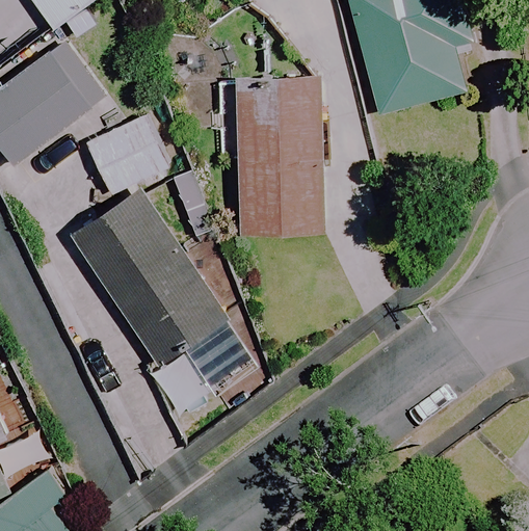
[(49,0),(59,17),(86,0),(49,0)]
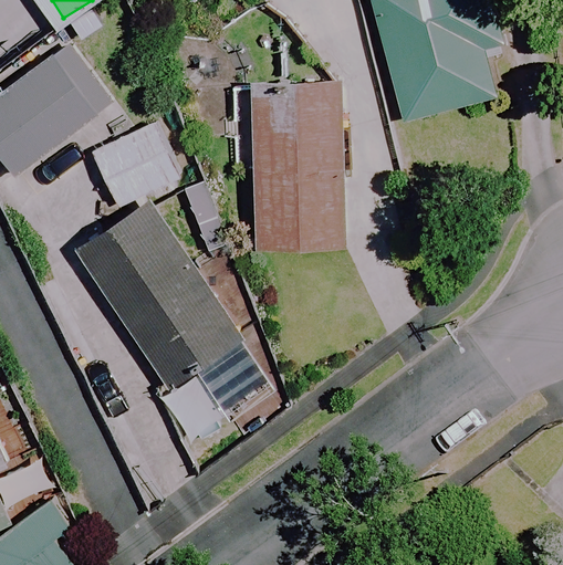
[(371,0),(397,121),(501,98),(480,0),(371,0)]
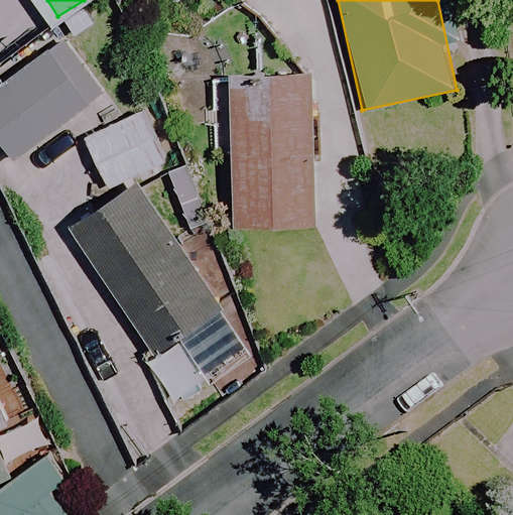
[(314,225),(312,74),(212,76),(213,128),(233,128),(234,226),(314,225)]
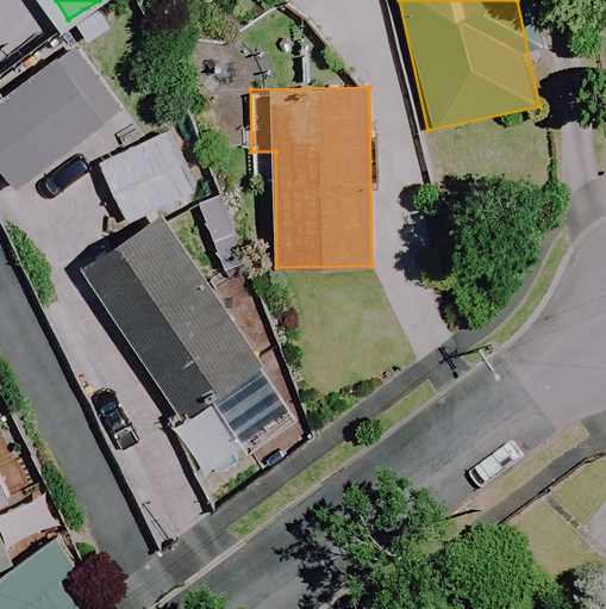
[(60,159),(25,92),(0,105),(0,186),(1,188),(60,159)]
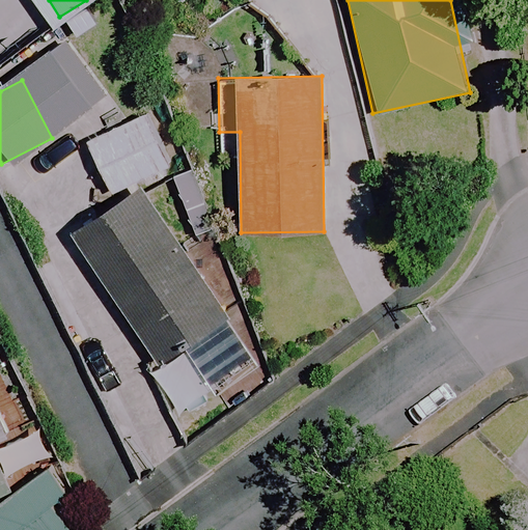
[(226,317),(145,189),(74,233),(154,362),(226,317)]
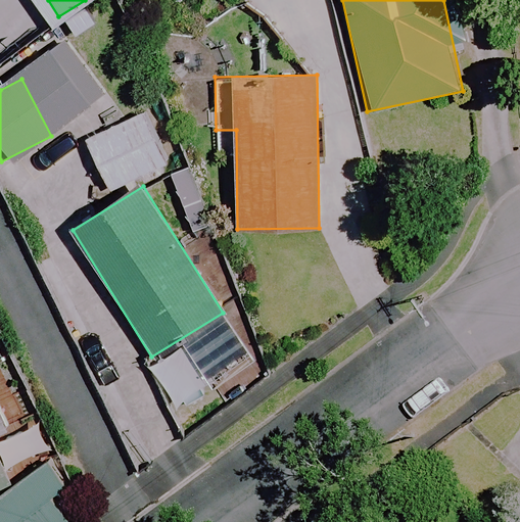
[(0,430),(3,429),(0,423),(0,521),(76,521),(81,520),(53,462),(10,482),(0,461),(0,430)]
